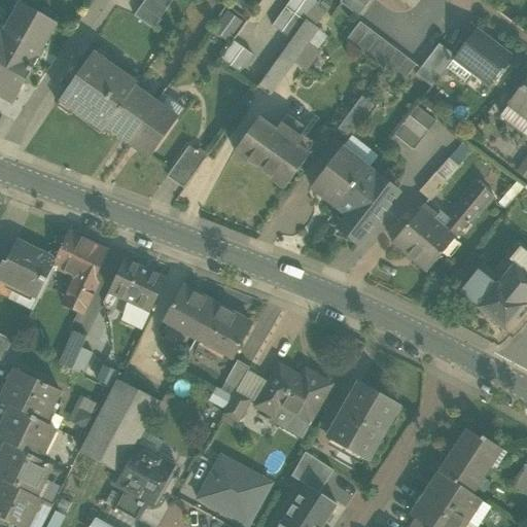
[(145,0),(141,6),(160,20),(173,0),(145,0)]
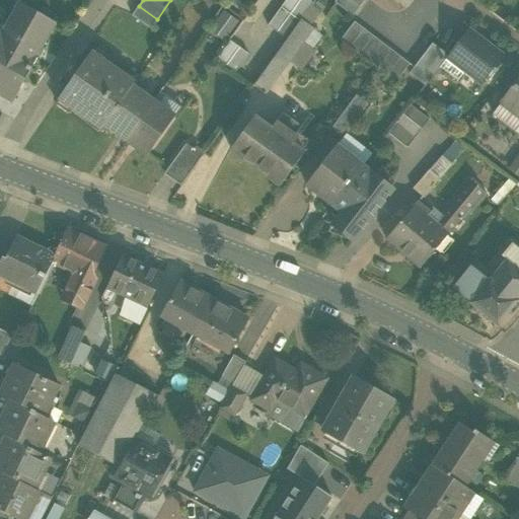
[(281,33),(298,10),(312,20),(321,8),(310,0),(283,0),(267,23),(281,33)]
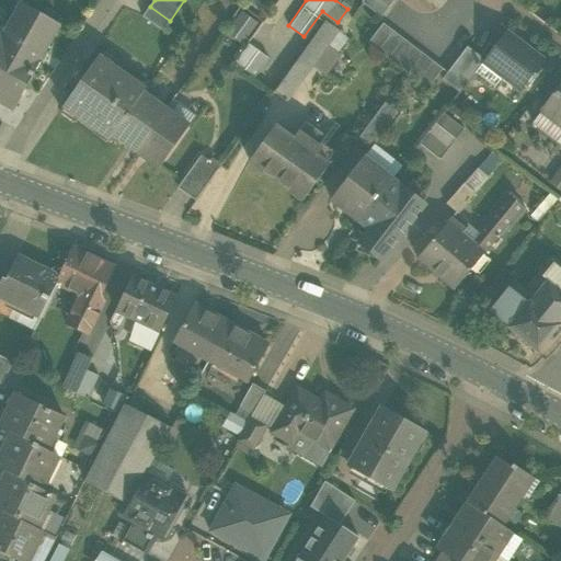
[(363,0),(362,2),(381,18),(393,0),(363,0)]
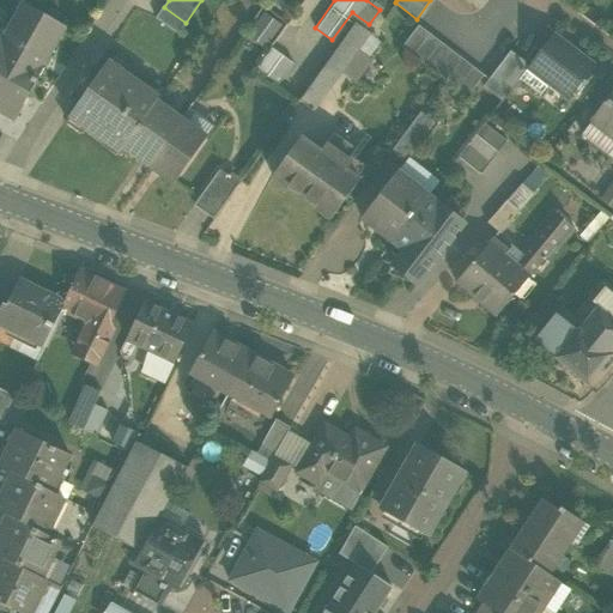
[(0,42),(0,115),(13,123),(44,67),(43,66),(65,28),(22,4),(0,42)]
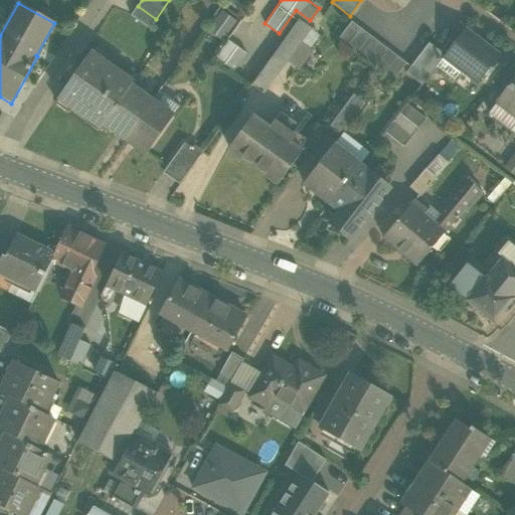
[(207,29),(222,39),(236,20),(221,9),(207,29)]
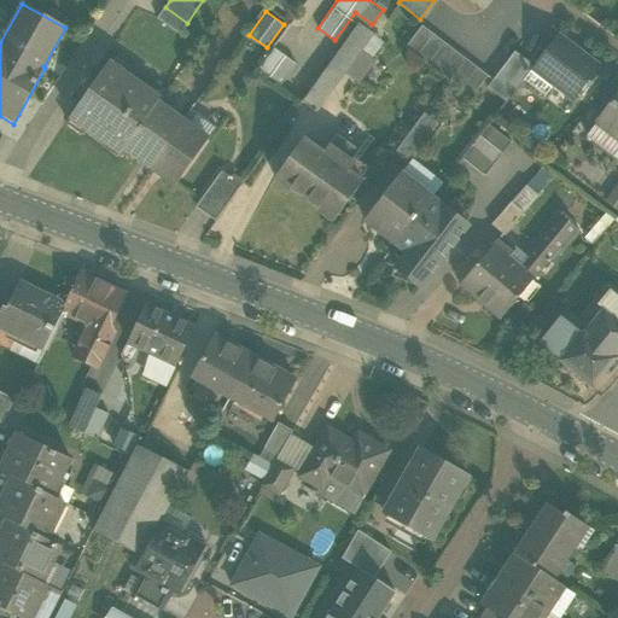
[(357,24),(301,103),(314,112),(372,34),(357,24)]
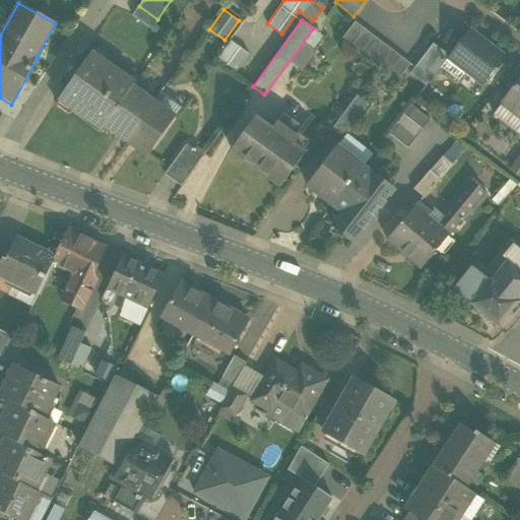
[(392,50),(354,22),(341,41),(378,68),(392,50)]
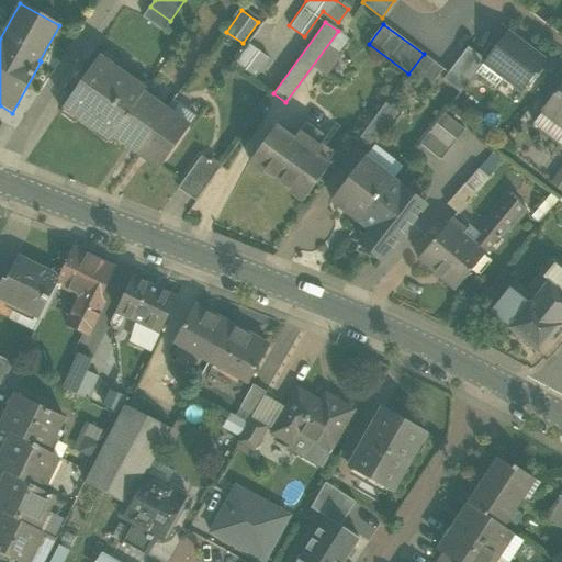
[(484,62),(475,72),(492,86),(497,85),(502,79),(519,92),(544,58),(525,44),(524,46),(507,33),(484,62)]
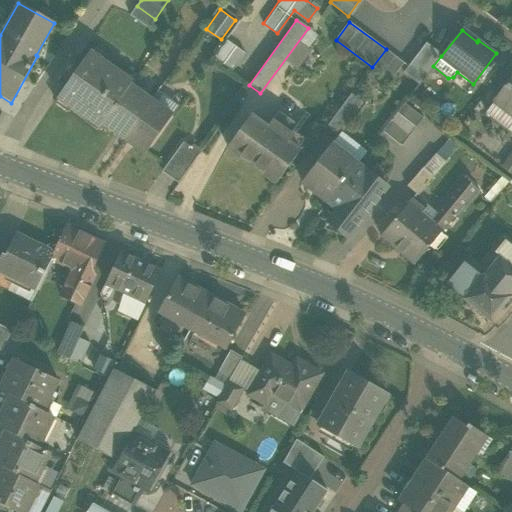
[(216,54),(234,67),(245,52),(227,39),(216,54)]
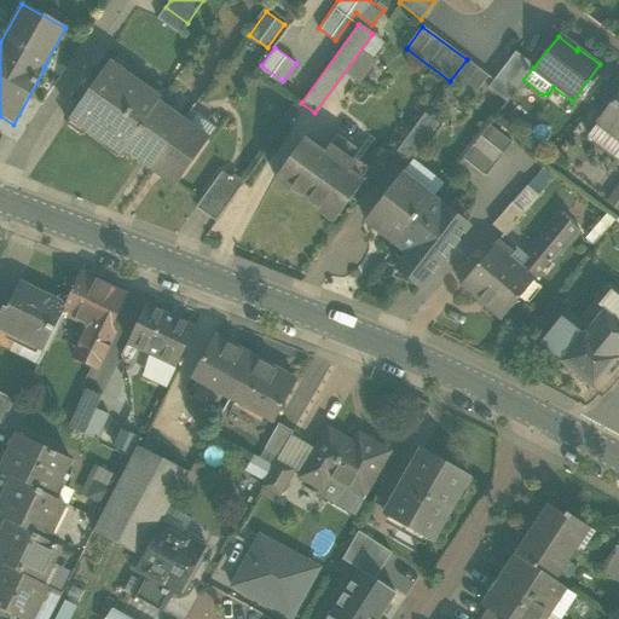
[(515,52),(493,80),(513,96),(524,80),(533,68),(528,64),(530,63),(515,52)]
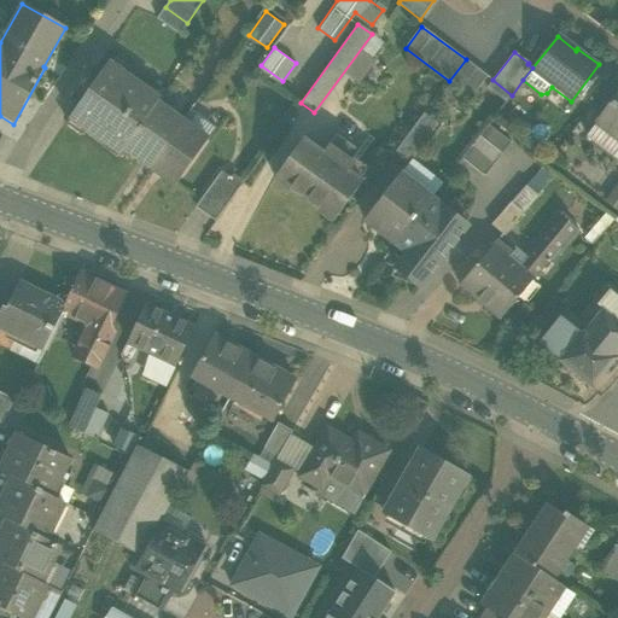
[(488,76),(466,59),(449,81),(471,98),(488,76)]
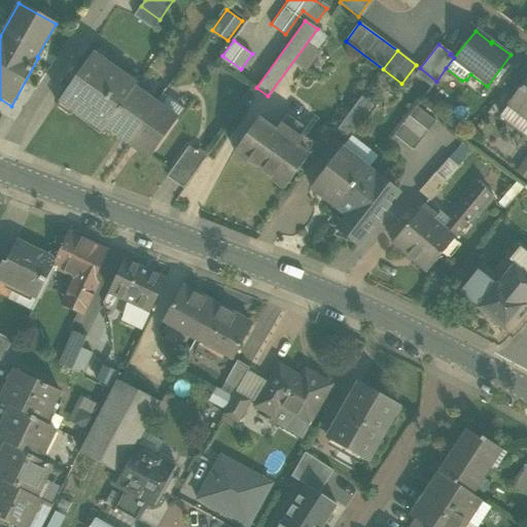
[(136,85),(93,55),(59,101),(102,132),(106,127),(134,89),(136,85)]
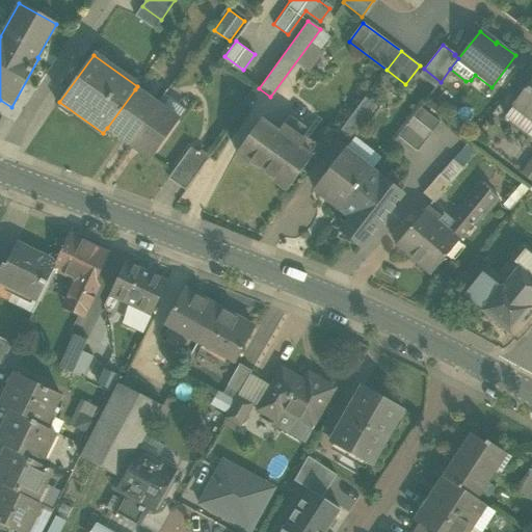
[(441,82),(424,69),(419,76),(435,88),(441,82)]
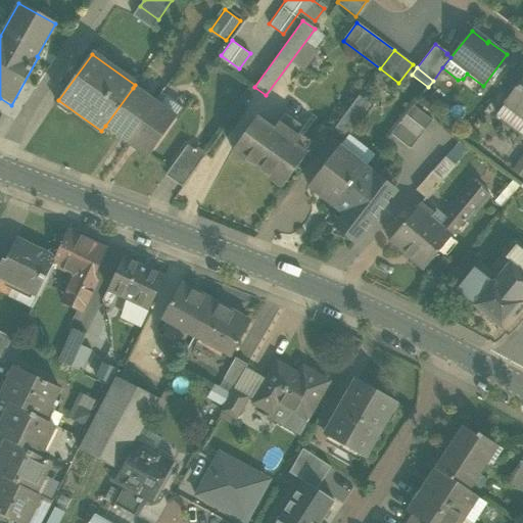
[(522,78),(496,114),(519,132),(522,126),(522,78)]
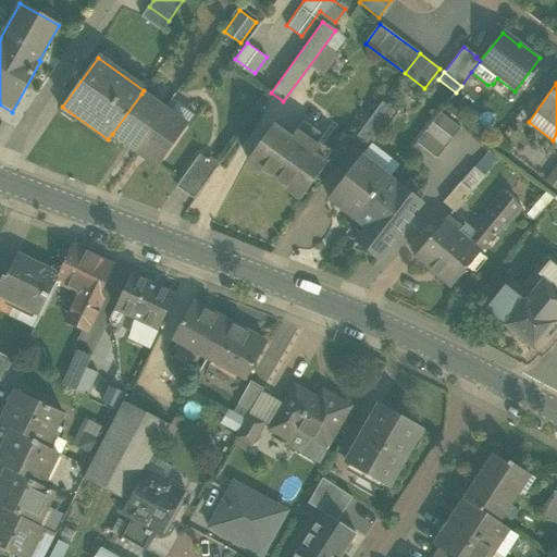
[(141,94),(112,134),(135,150),(164,110),(141,94)]
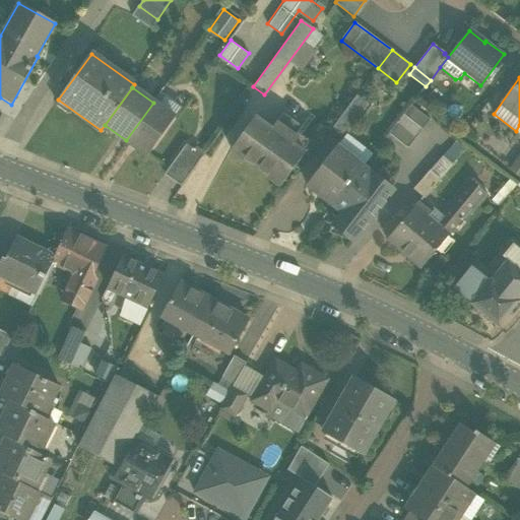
[(356,95),(332,128),(345,139),(371,107),(356,95)]
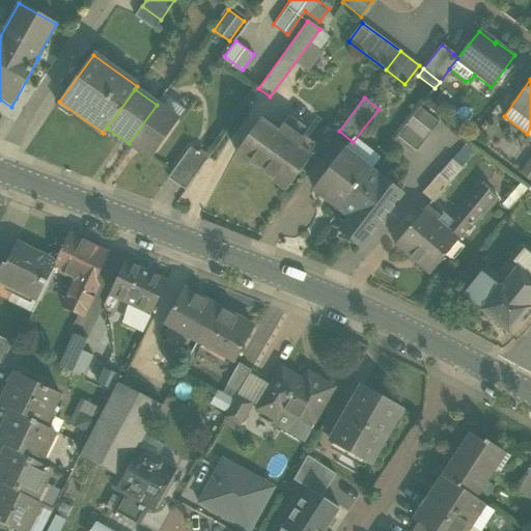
[(157,105),(129,143),(150,159),(178,120),(157,105)]
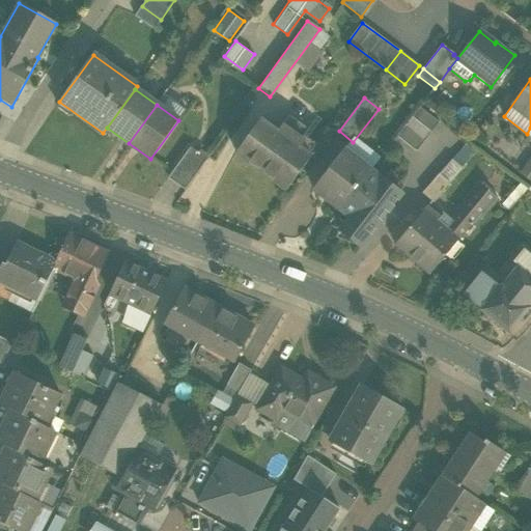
[(396,137),(416,151),(438,122),(419,108),(396,137)]
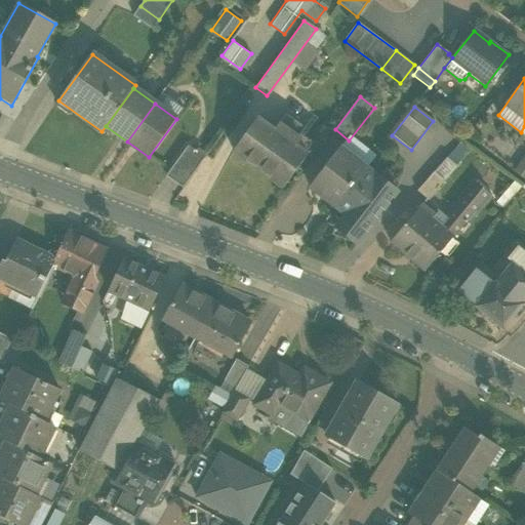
[(274,130),(257,118),(233,152),(283,188),(307,155),(295,147),(300,140),(294,135),(279,124),(274,130)]
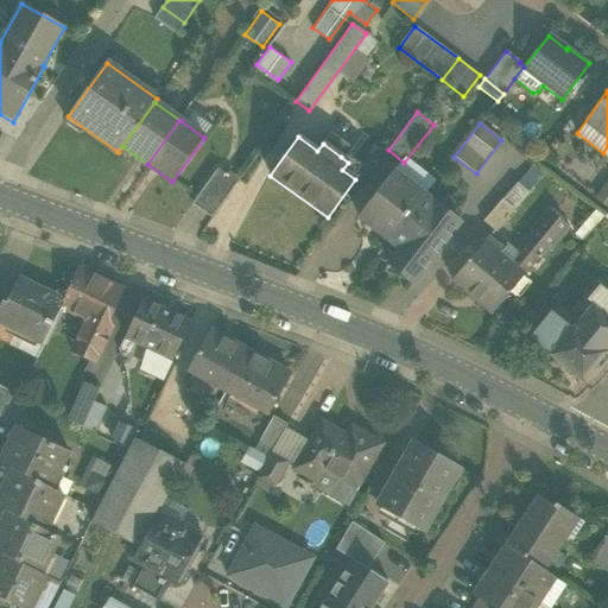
[(531,164),(518,179),(529,189),(543,172),(531,164)]
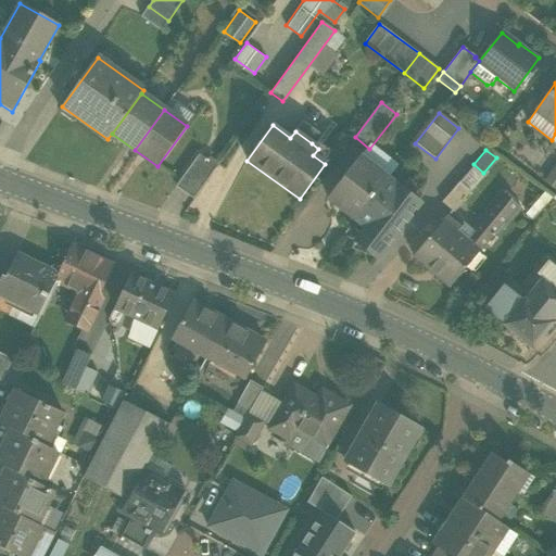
[(199,155),(176,187),(193,200),(216,168),(199,155)]
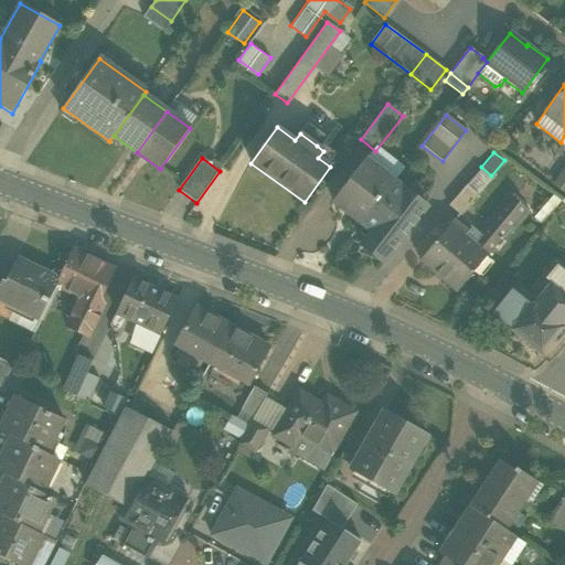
[(365,160),(332,202),(361,224),(394,182),(365,160)]
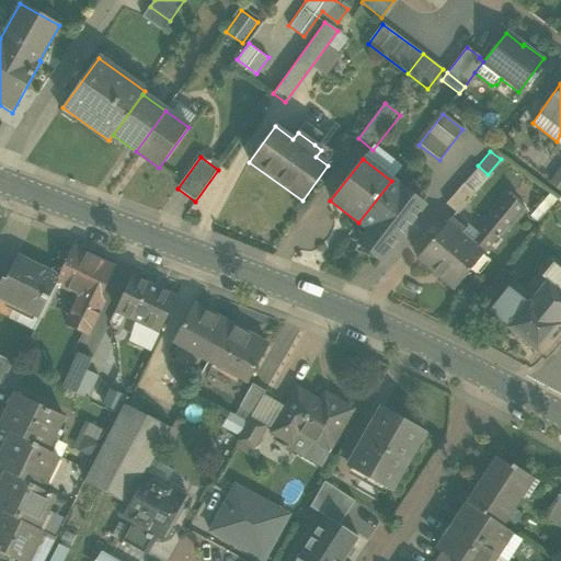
[(560,192),(560,164),(547,181),(560,193),(560,192)]
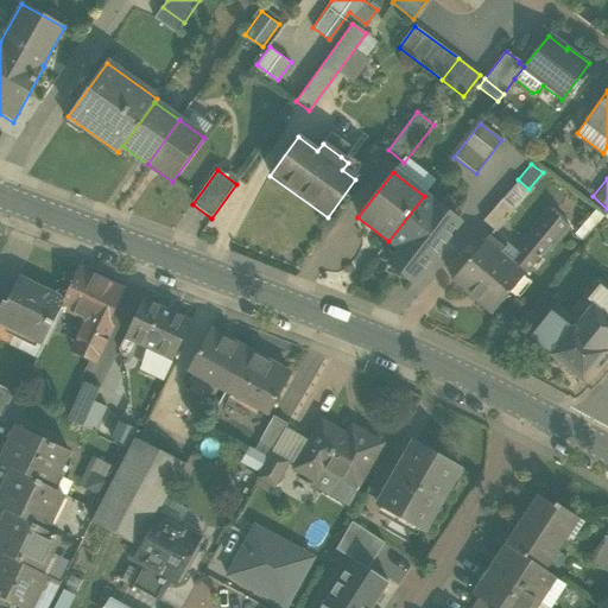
[(517,183),(483,221),(495,233),(515,210),(514,209),(529,194),(517,183)]
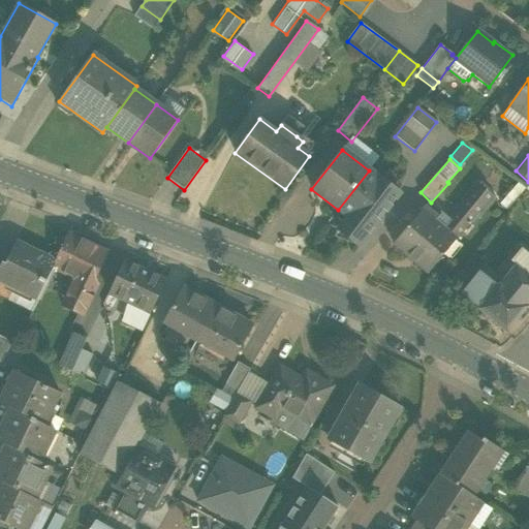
[(338,230),(360,246),(400,194),(369,170),(338,210),(348,217),(338,230)]
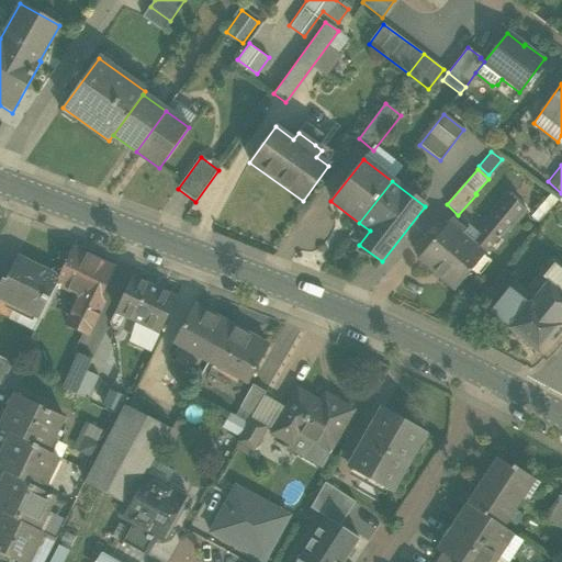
[(509,197),(472,242),(485,254),(523,209),(509,197)]
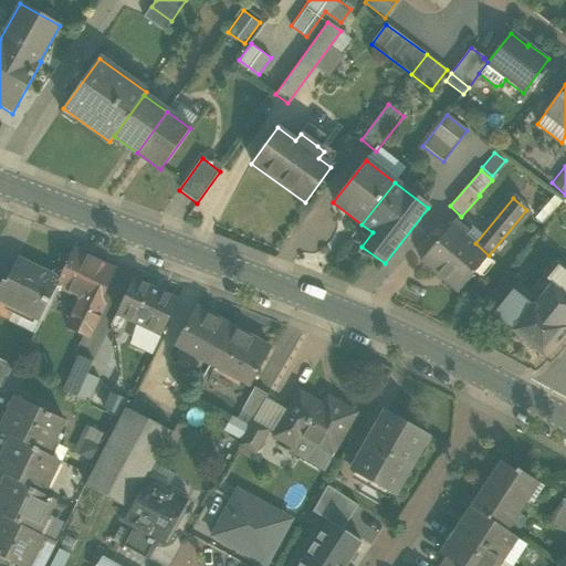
[(454,220),(420,261),(458,293),(489,255),(475,243),(465,236),(469,232),(454,220)]
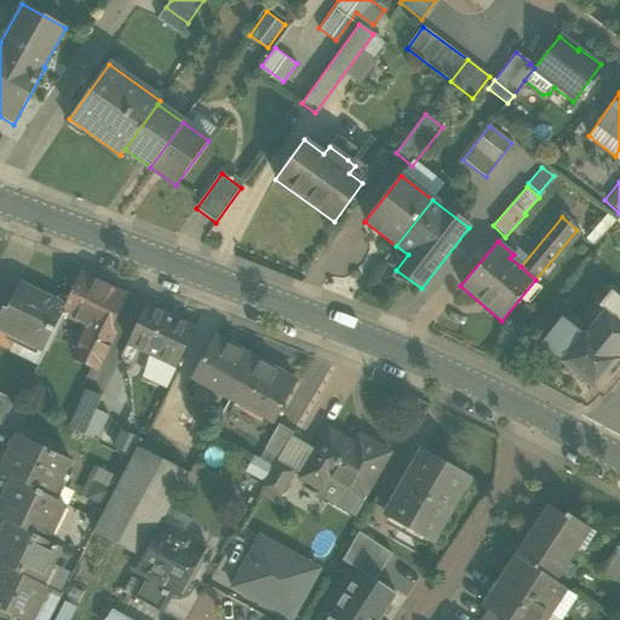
[(125,298),(80,276),(64,308),(62,313),(69,316),(92,327),(108,334),(125,298)]
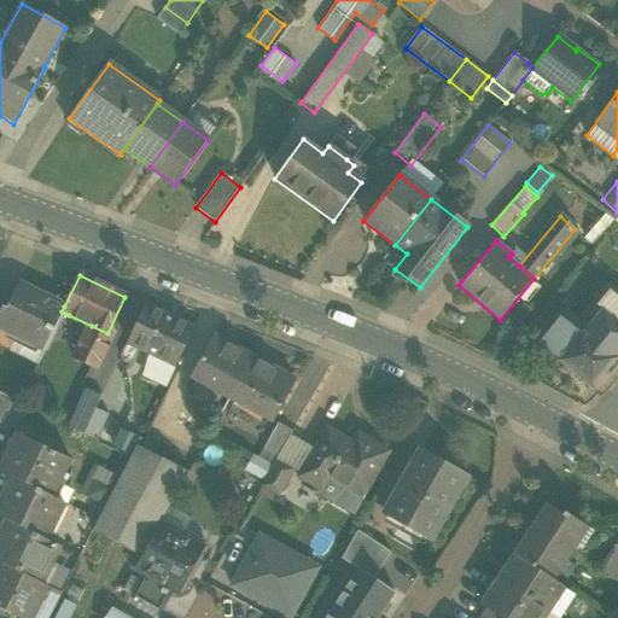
[(40,298),(18,287),(7,309),(3,307),(0,312),(0,328),(44,350),(62,312),(64,307),(41,295),(40,298)]
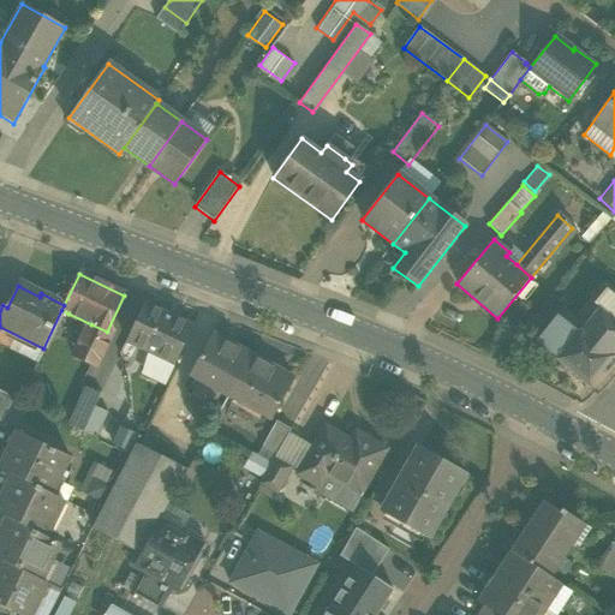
[(614,297),(605,290),(593,304),(598,308),(614,321),(614,297)]
